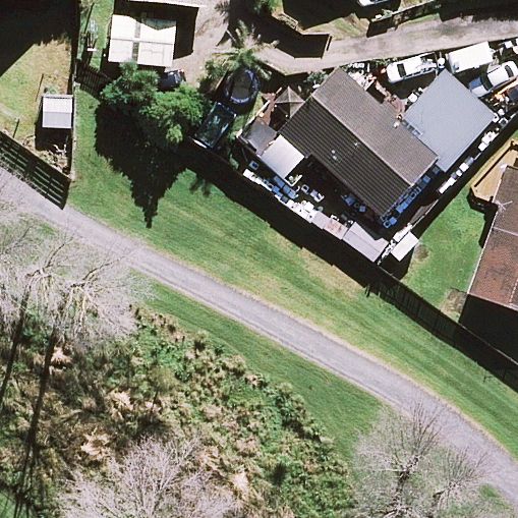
[(175,21),(114,15),(109,59),(170,66),(175,21)]
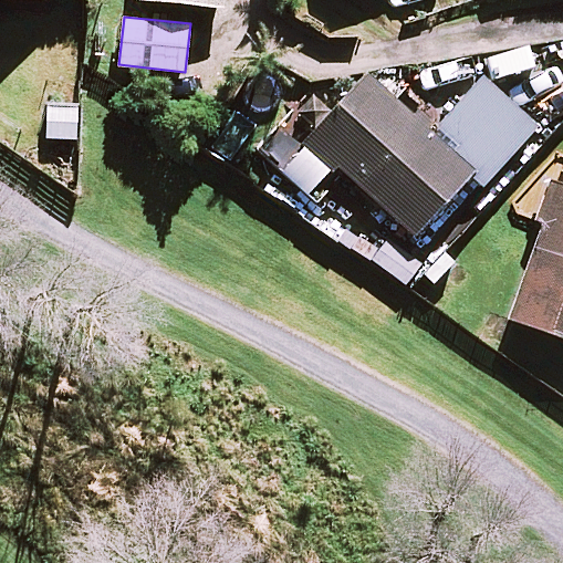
[(364,73),(309,138),(302,145),(333,174),(339,167),(413,236),(473,169),(486,180),(534,127),(473,72),(426,123),(364,73)]
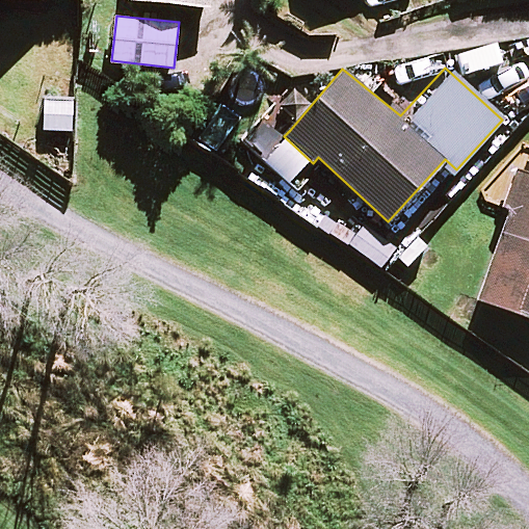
[(77,94),(45,91),(44,130),(75,131),(77,94)]
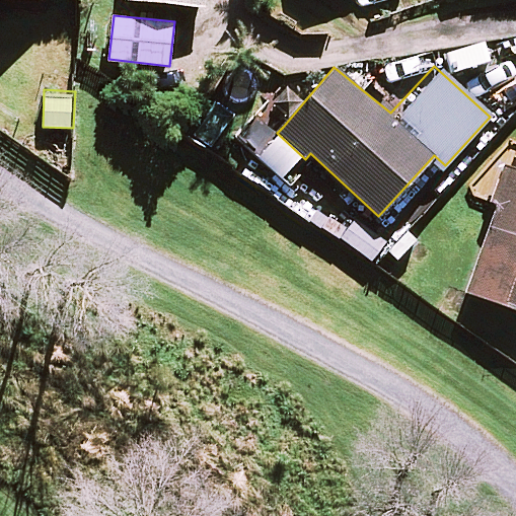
[(471,296),(515,310),(515,169),(510,167),(497,206),(503,208),(471,296)]
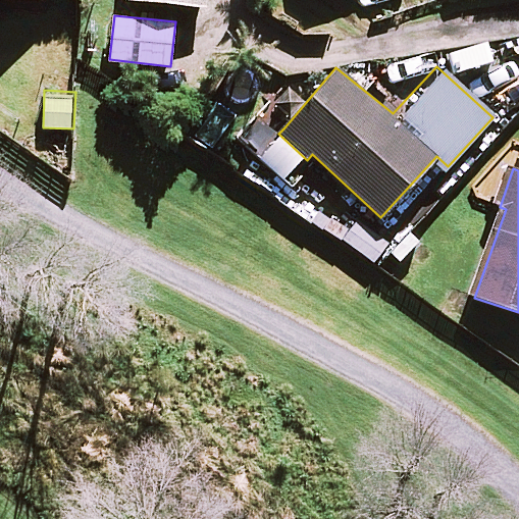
All buildings are outlined.
